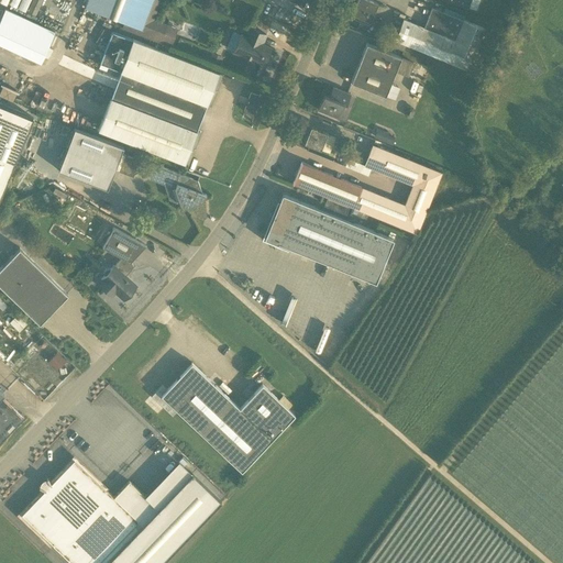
[(8,0),(6,6),(22,12),(26,0),(8,0)]
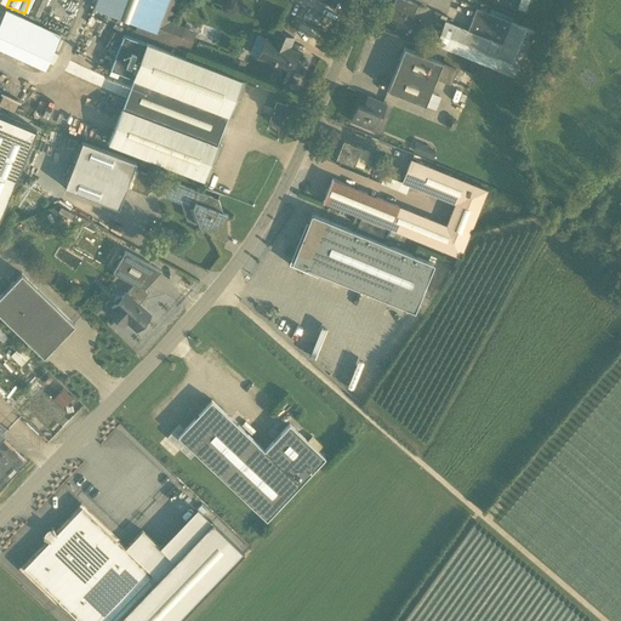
[(49,0),(44,11),(72,23),(80,3),(73,0),(49,0)]
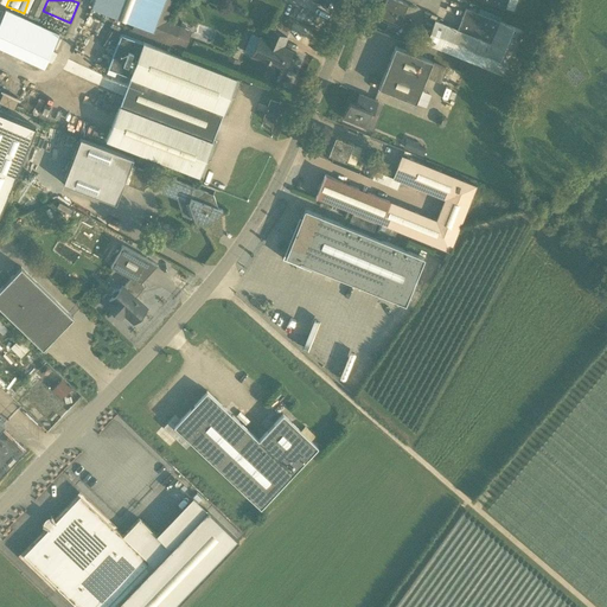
[(135,24),(153,31),(158,18),(164,0),(93,0),(90,6),(132,23),(135,24)]
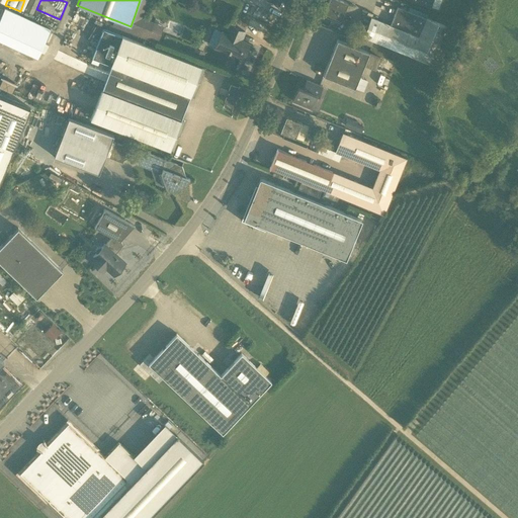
[(339,22),(347,5),(335,0),(328,0),(322,15),(339,22)]
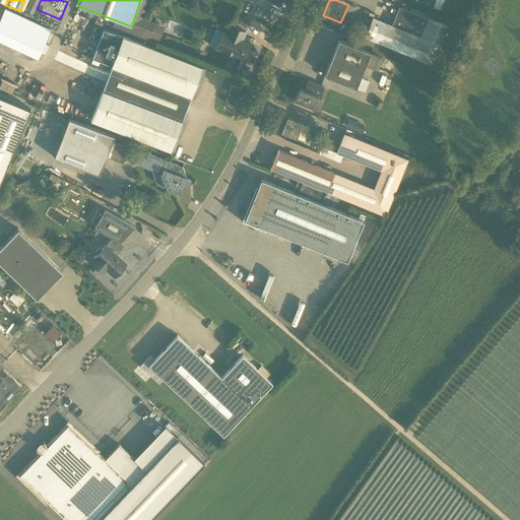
[(443,2),(436,0),(413,0),(433,7),(440,9),(443,2)]
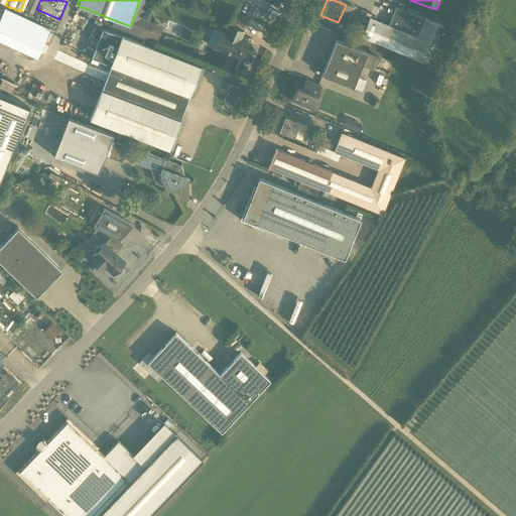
[(448,28),(405,10),(396,7),(388,25),(370,17),(362,36),(433,66),(448,28)]
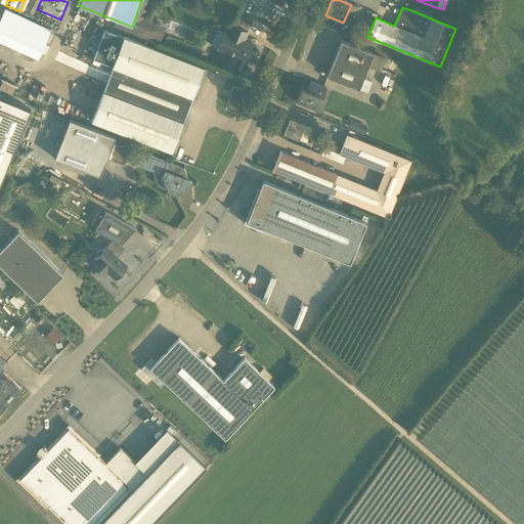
[(117,20),(115,26),(159,43),(162,33),(158,32),(161,25),(142,17),(136,15),(132,27),(117,20)]
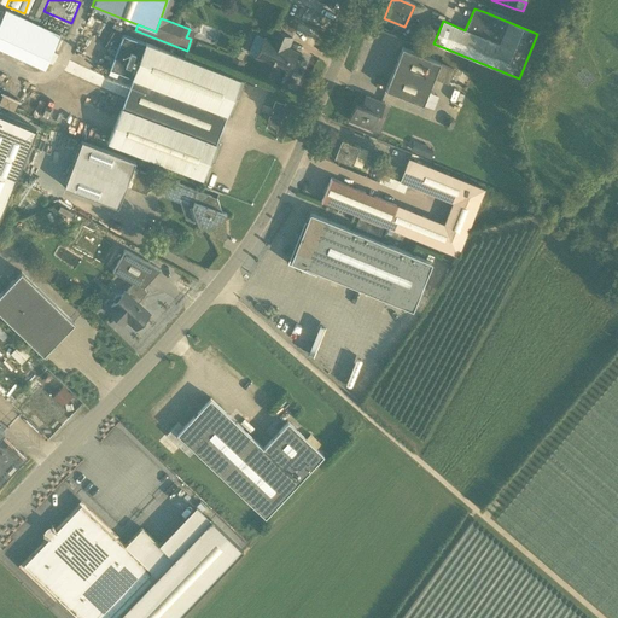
[(418,28),(412,42),(419,46),(425,31),(418,28)]
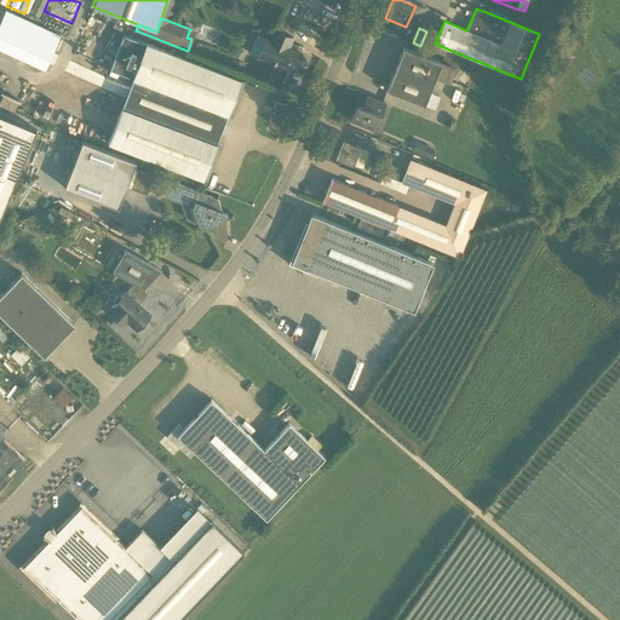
[(290,47),(293,38),(276,30),(271,40),(265,36),(256,56),(268,62),(281,68),(282,65),(291,69),(297,56),(293,55),(294,50),(290,47)]
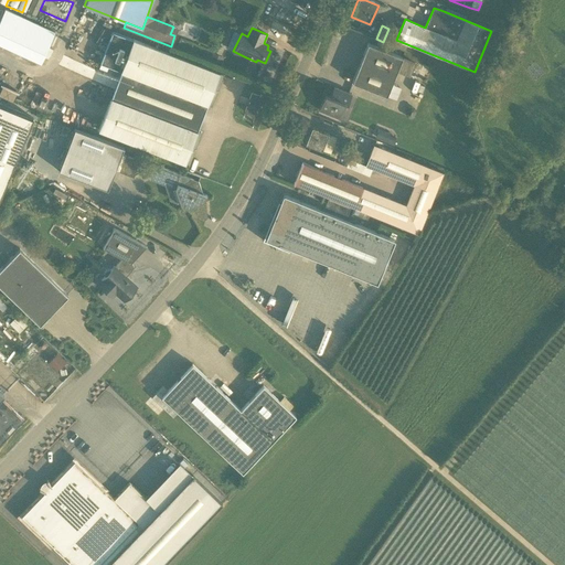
[(211,105),(223,75),(220,74),(220,73),(159,49),(113,31),(100,63),(121,71),(120,72),(121,72),(112,98),(110,97),(98,130),(183,162),(185,163),(185,162),(189,163),(200,134),(198,132),(198,131),(208,105),(209,104),(211,105)]
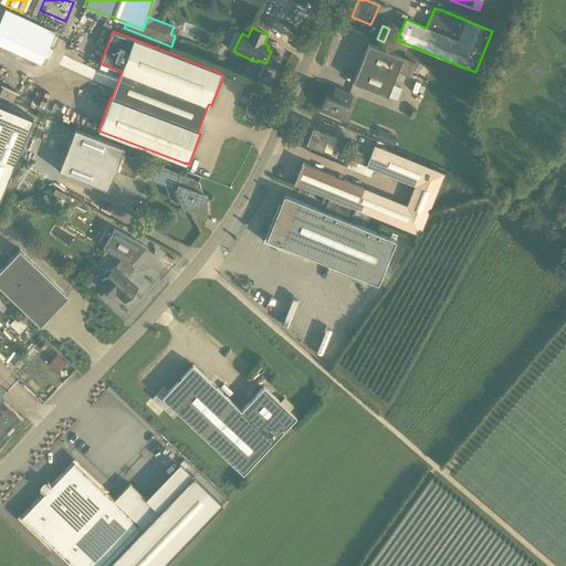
[(388,96),(398,71),(402,56),(368,43),(353,82),(388,96)]
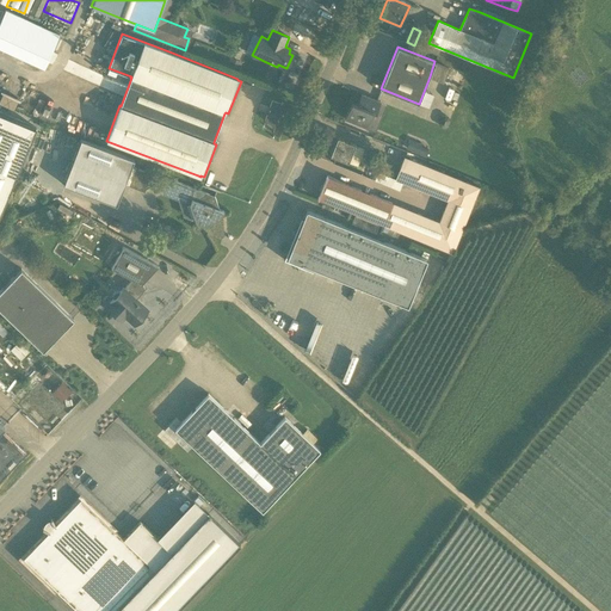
[(229,56),(226,65),(240,69),(244,62),(229,56)]
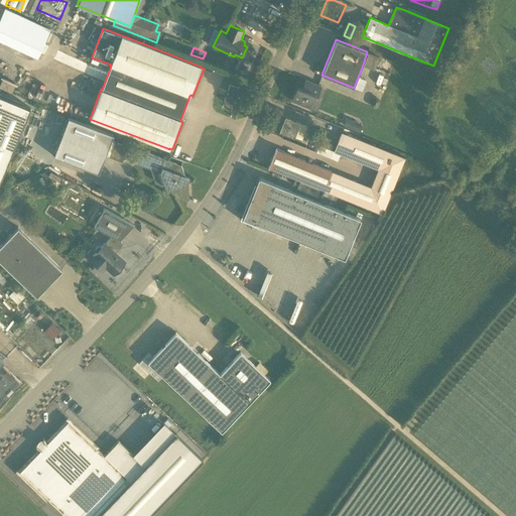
[(387,60),(379,57),(374,70),(382,73),(387,60)]
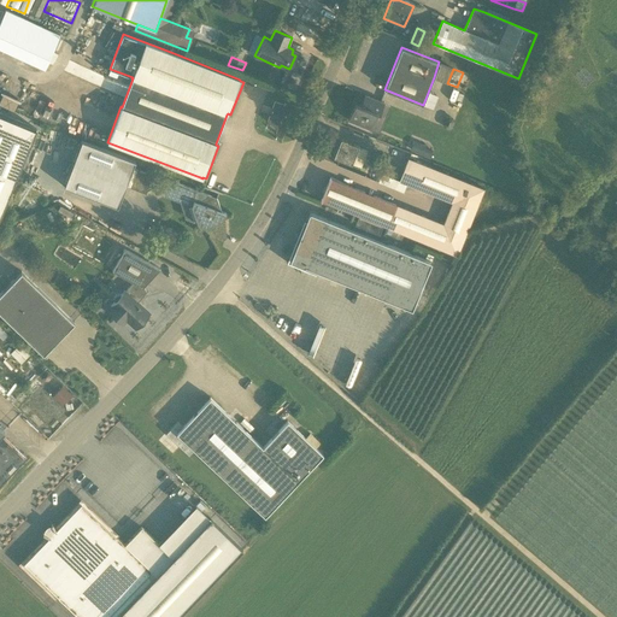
[(356,103),(348,121),(371,129),(377,112),(380,113),(385,103),(365,95),(360,105),(356,103)]
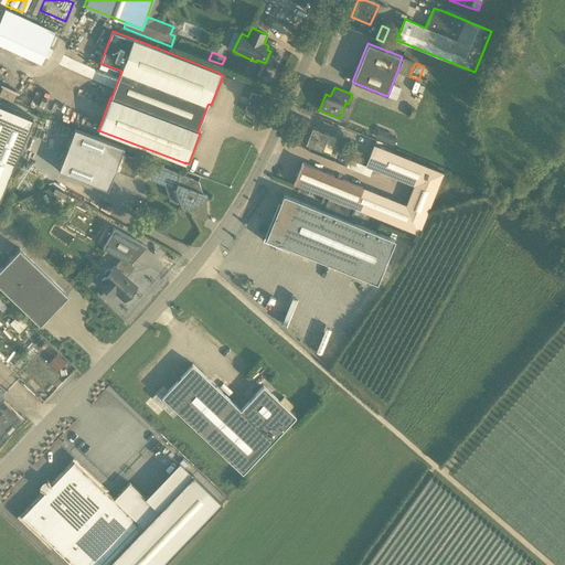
[(0,118),(2,120),(11,110),(0,99),(0,118)]
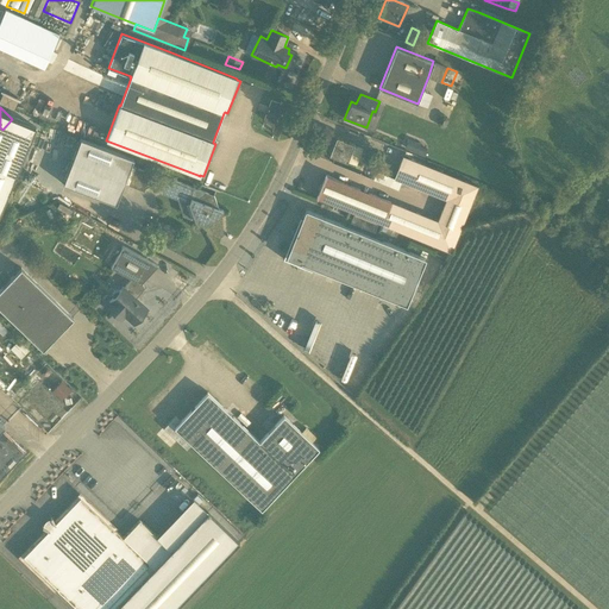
[(347,162),(355,144),(337,137),(330,155),(347,162)]
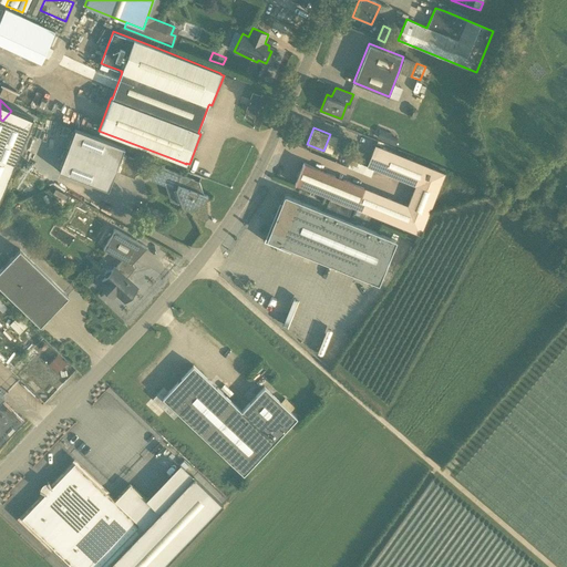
[(0,162),(13,167),(24,138),(1,130),(0,132),(0,162)]
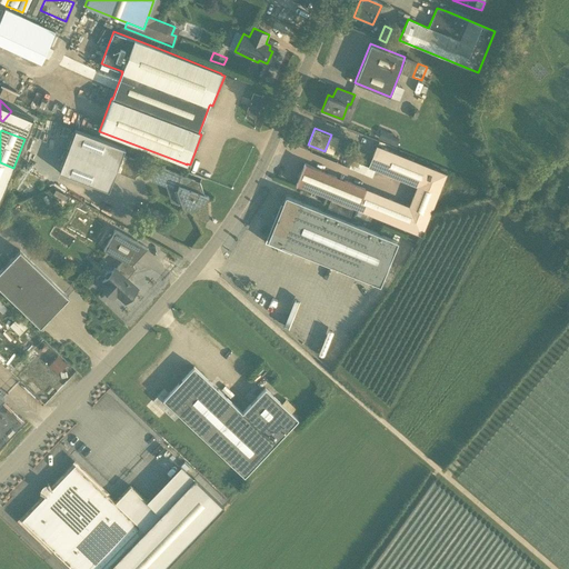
[(388,145),(389,143),(391,137),(392,135),(381,130),(378,139),(388,145)]
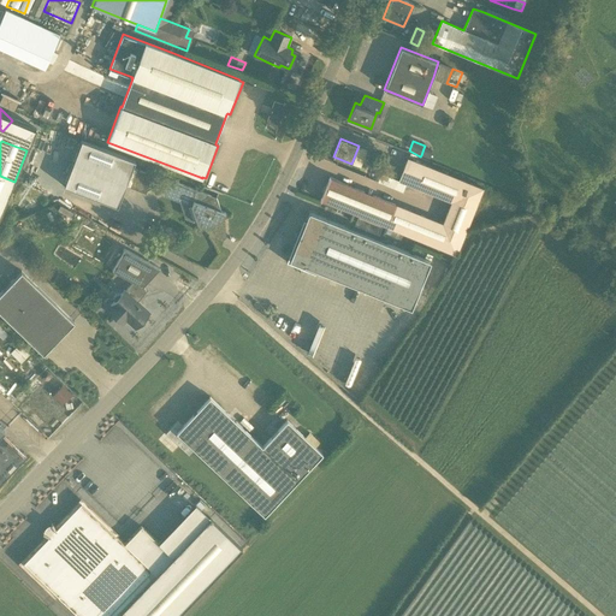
[(153,176),(132,167),(134,167),(95,152),(80,190),(118,205),(126,185),(146,193),(147,190),(152,188),(153,183),(152,178),(153,176)]
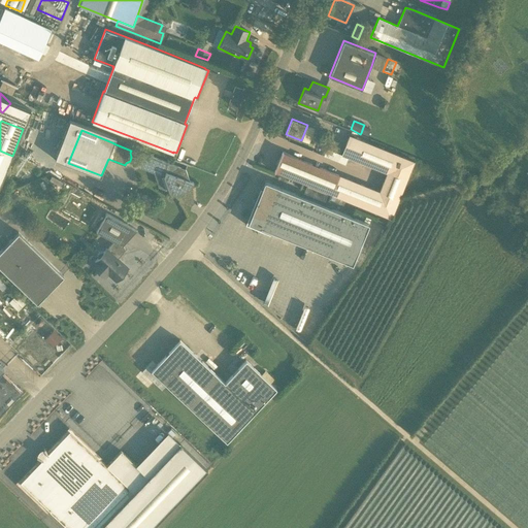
[(401,195),(416,162),(350,135),(342,156),(388,174),(381,192),(283,153),(275,172),(307,186),(328,194),(392,220),(401,195)]
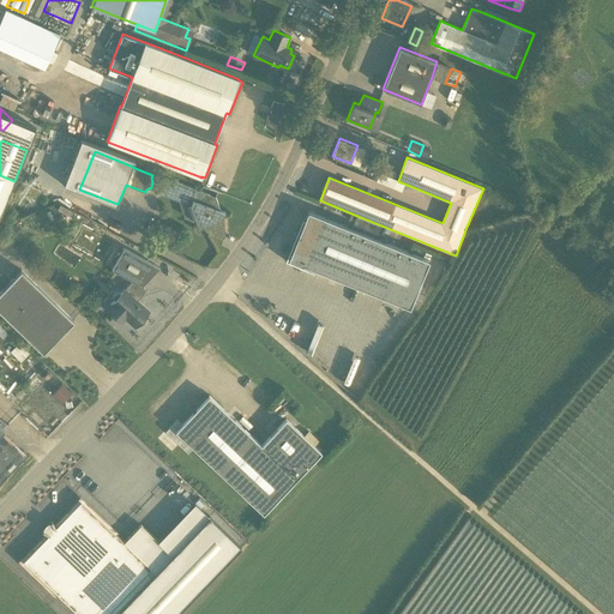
[(221,210),(216,197),(210,194),(169,179),(163,196),(191,205),(197,222),(206,227),(223,217),(224,212),(221,210)]
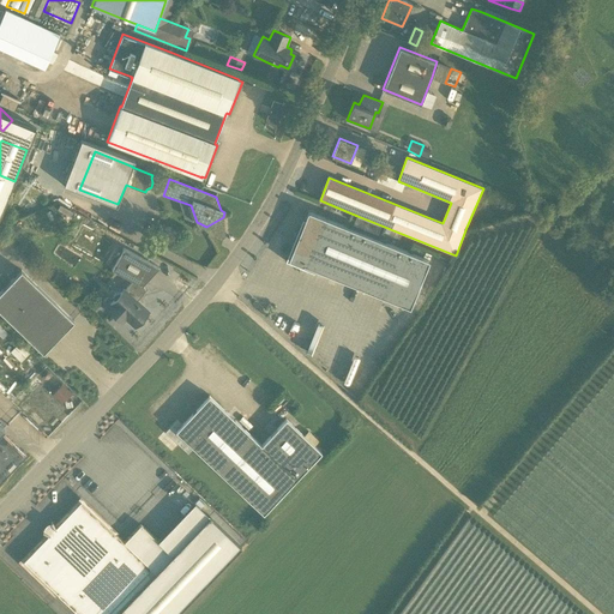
[(409,254),(309,212),(302,228),(300,227),(286,262),(313,274),(314,270),(409,308),(428,262),(409,254)]
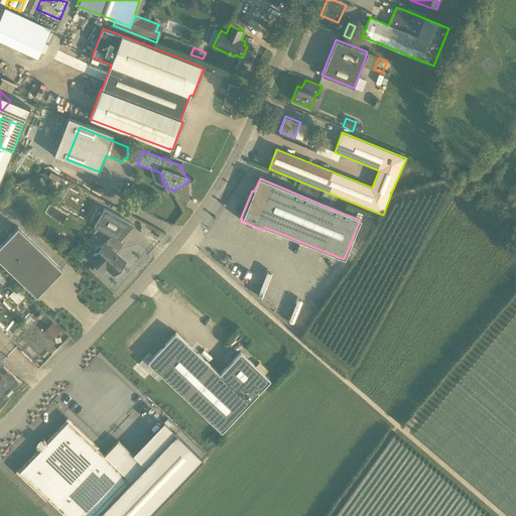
[(120,240),(130,223),(104,208),(94,226),(111,236),(120,240)]
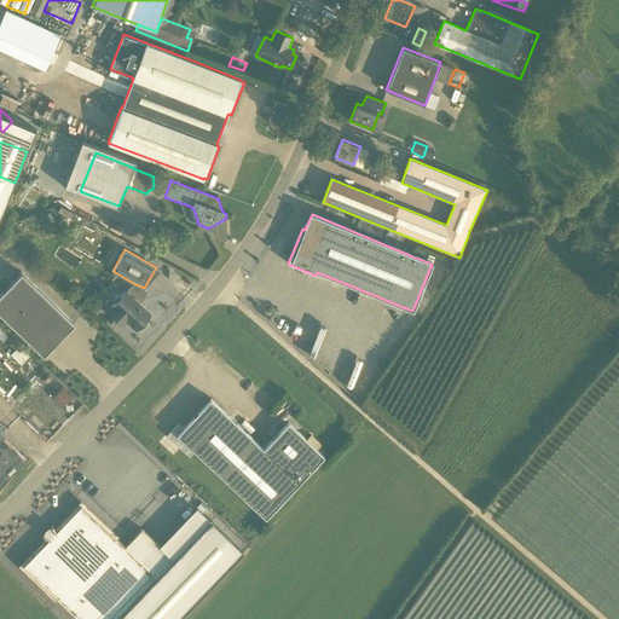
[(0,313),(44,356),(75,324),(22,272),(0,294),(0,313)]
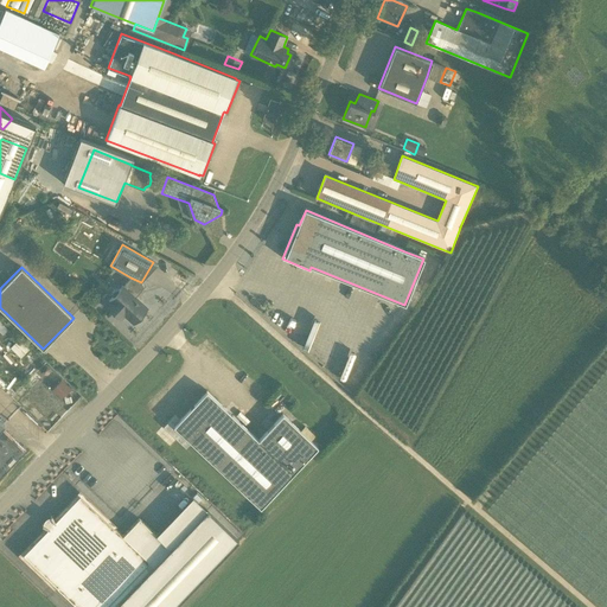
[(142,289),(142,288),(144,286),(142,283),(141,282),(131,278),(119,289),(117,289),(116,289),(114,289),(113,292),(113,294),(113,296),(104,305),(121,319),(125,314),(134,324),(148,308),(135,296),(142,289)]
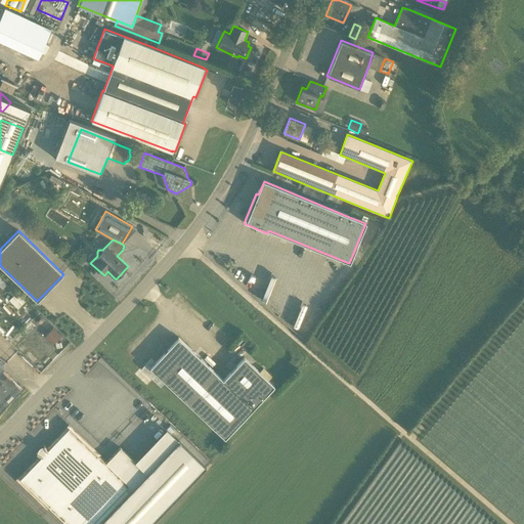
[(28,336),(33,331),(29,326),(24,332),(28,336)]
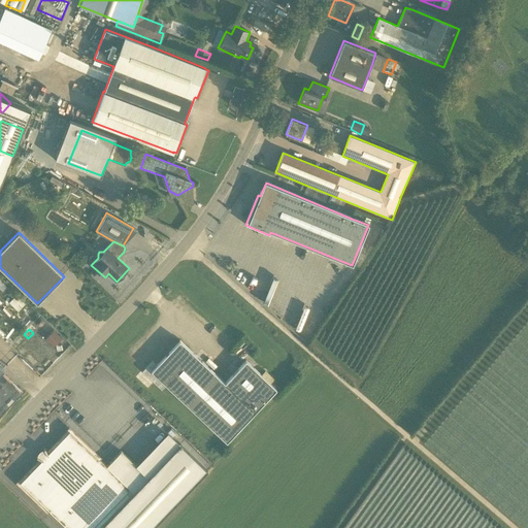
[(55,330),(51,335),(59,342),(63,338),(55,330)]
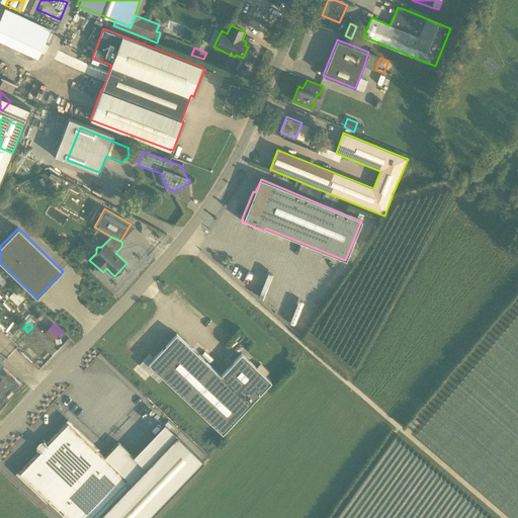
[(16,342),(24,334),(20,330),(11,337),(16,342)]
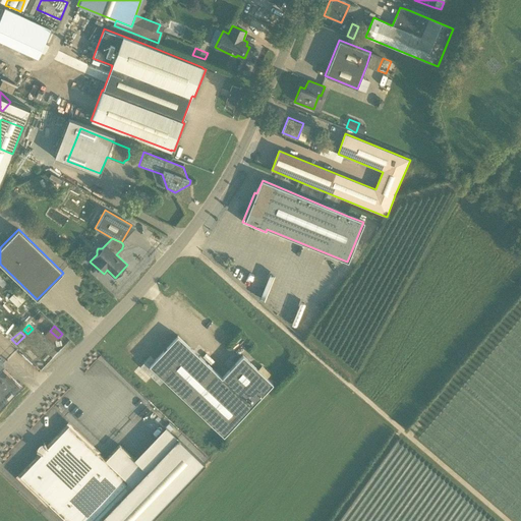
[(222,378),(177,336),(155,360),(151,356),(140,366),(160,385),(164,380),(224,437),(273,384),(243,355),(222,378)]
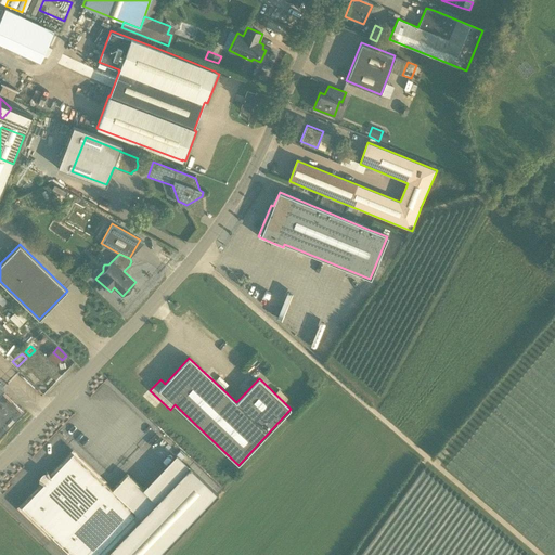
[(159,554),(219,493),(191,466),(156,502),(143,489),(128,474),(112,490),(73,452),(50,476),(47,472),(46,473),(47,473),(39,480),(39,479),(38,480),(43,483),(21,507),(69,554),(159,554)]
